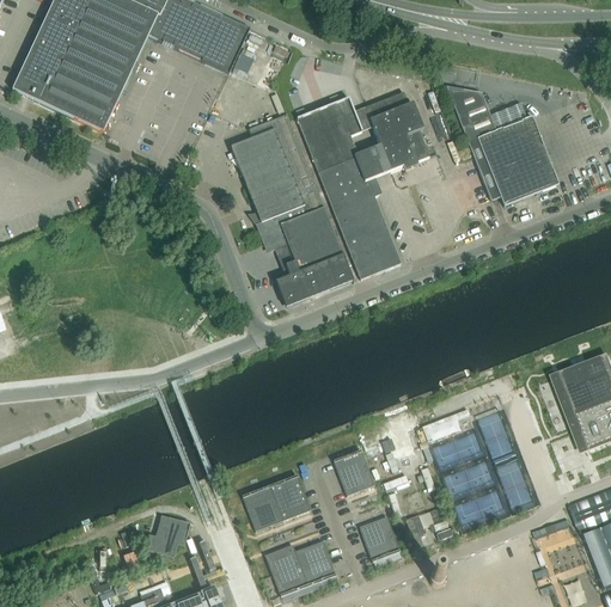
[(112,108),(147,34),(157,12),(130,0),(52,0),(11,87),(38,100),(102,130),(105,123),(107,124),(108,122),(105,121),(111,110),(112,110),(114,108),(112,108)]
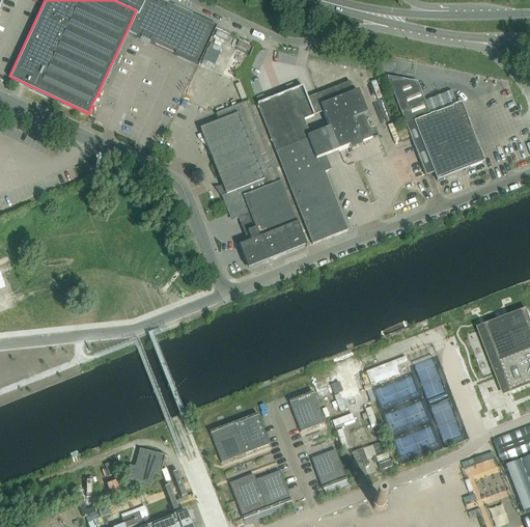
[(113,0),(136,10),(140,0),(113,0)]
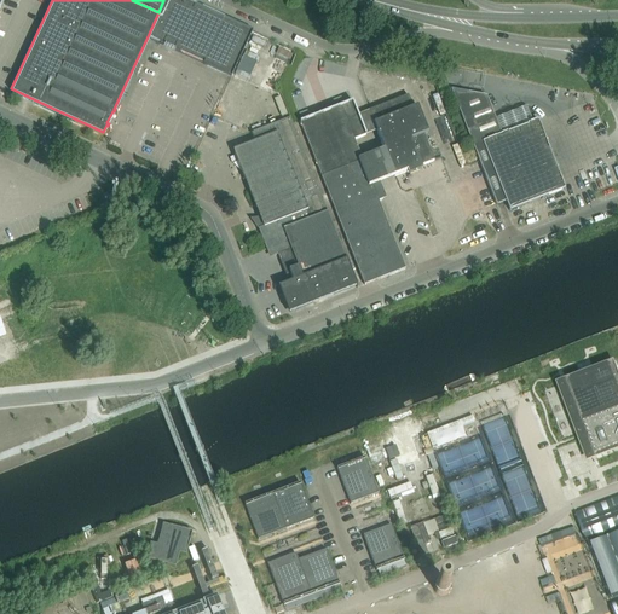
[(163,0),(159,12),(149,34),(230,73),(252,27),(192,0),(163,0)]
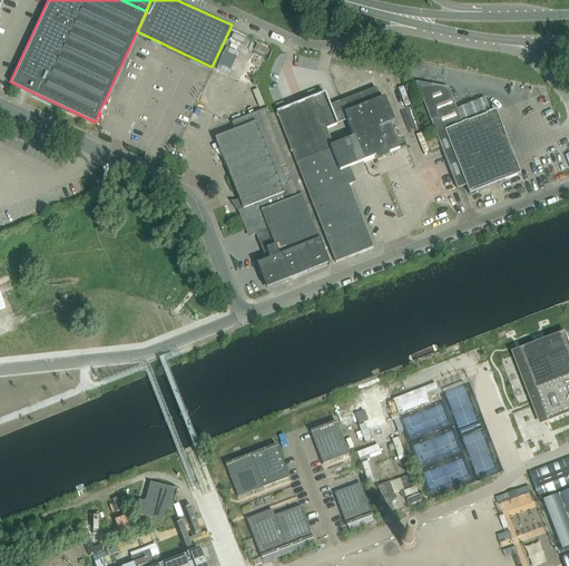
[(256,80),(272,41),(258,36),(243,75),(256,80)]
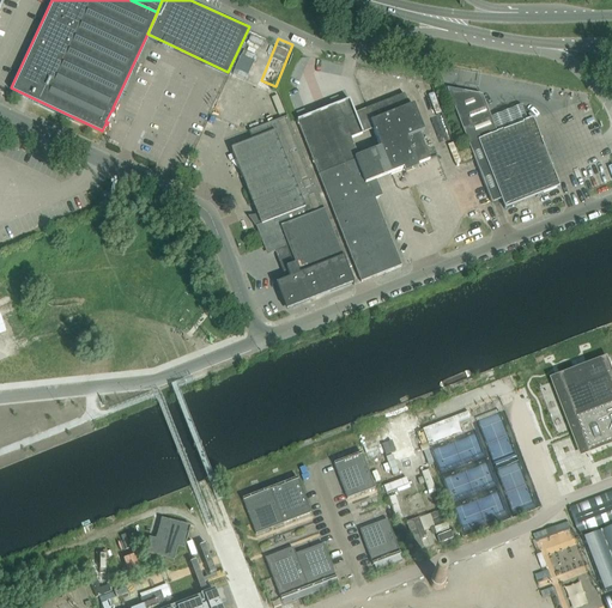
[(495,198),(501,195),(503,205),(557,183),(532,115),(495,129),(480,91),(449,85),(446,85),(491,199),(495,198)]
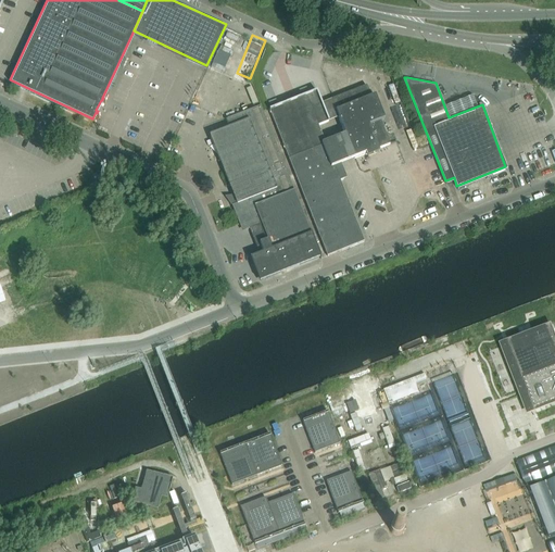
[(333,163),(353,154),(389,140),(366,82),(330,96),(344,132),(324,139),(317,122),(328,117),(315,87),(268,107),(326,251),(326,252),(337,248),(363,237),(333,163)]
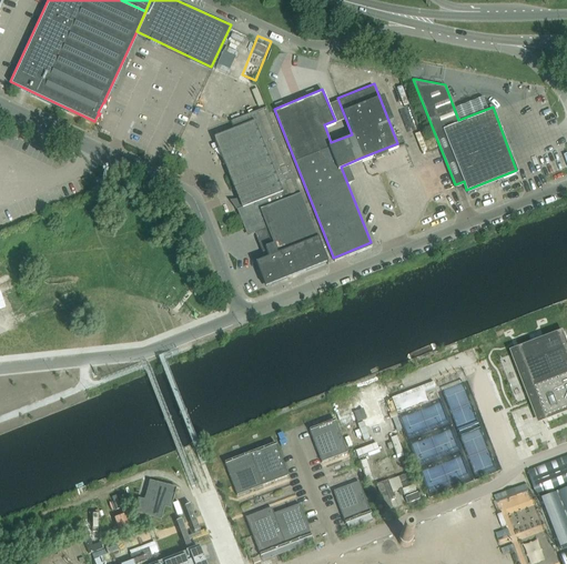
[(255,229),(306,209),(265,104),(229,119),(233,127),(213,134),(241,204),(236,207),(243,224),(247,222),(249,224),(251,231),(256,229),(255,229)]
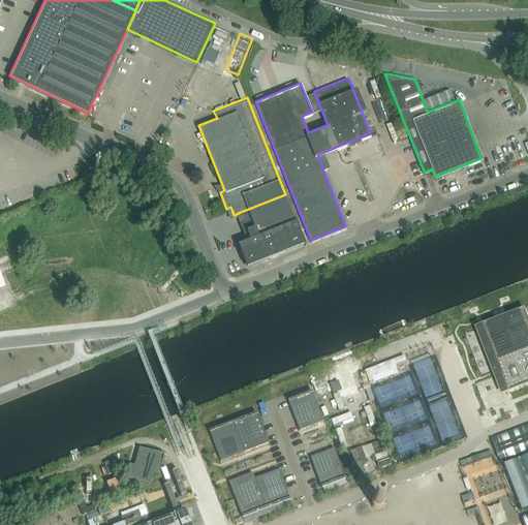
[(245,229),(248,238),(237,242),(246,265),(304,242),(304,243),(305,243),(285,194),(238,213),(239,213),(245,228),(244,229),(245,229)]
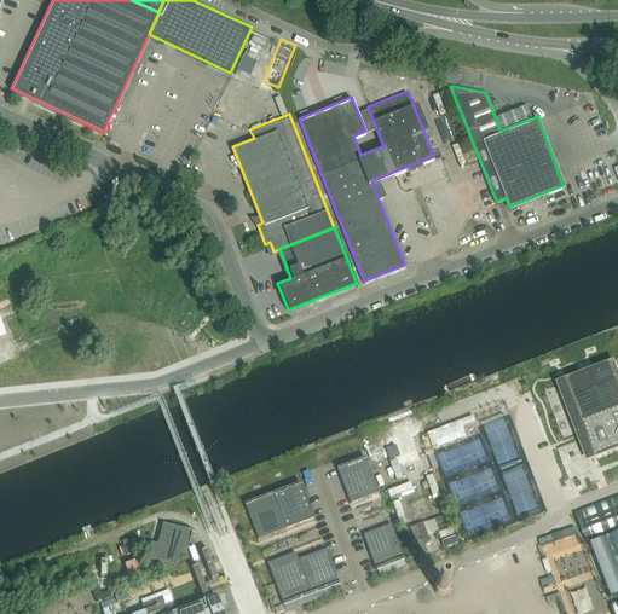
[(617,442),(617,382),(610,363),(566,380),(594,452),(617,442)]
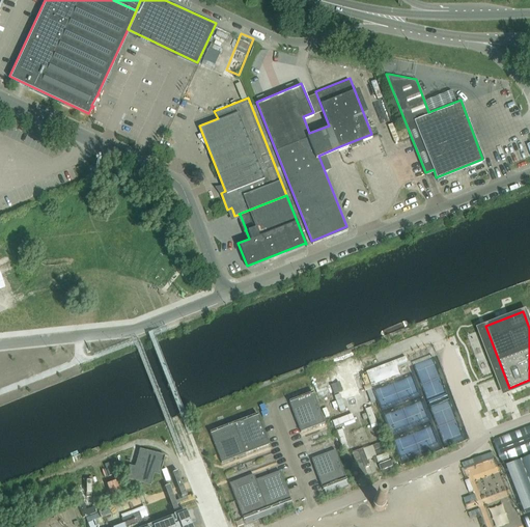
[(367,368),(365,369),(369,380),(373,379),(371,371),(407,358),(405,354),(383,362),(367,368)]
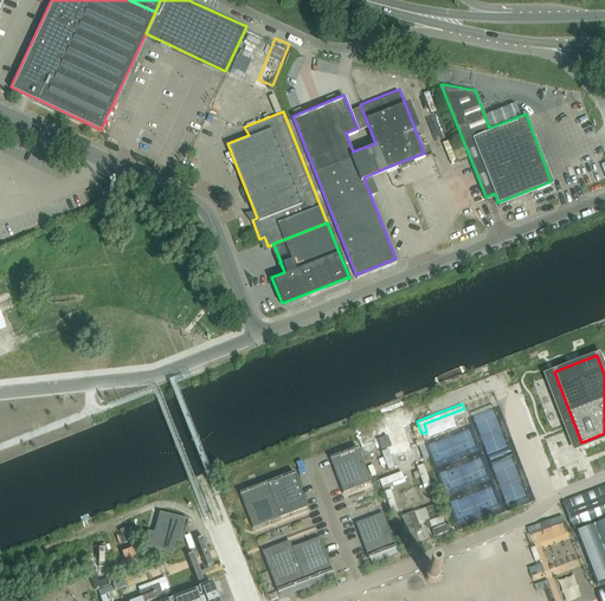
[(391,430),(380,434),(385,444),(396,439),(391,430)]
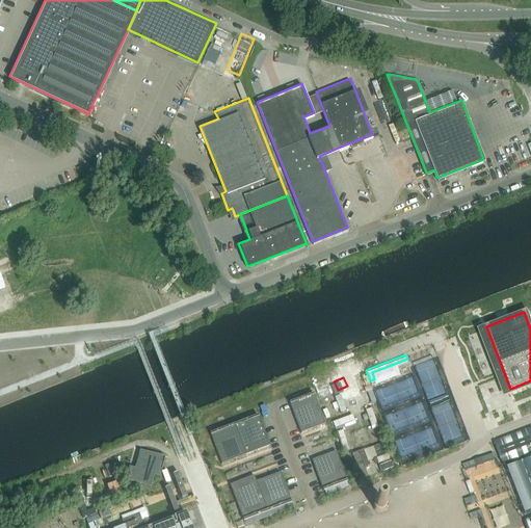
[(313,390),(288,399),(300,429),(324,421),(313,390)]
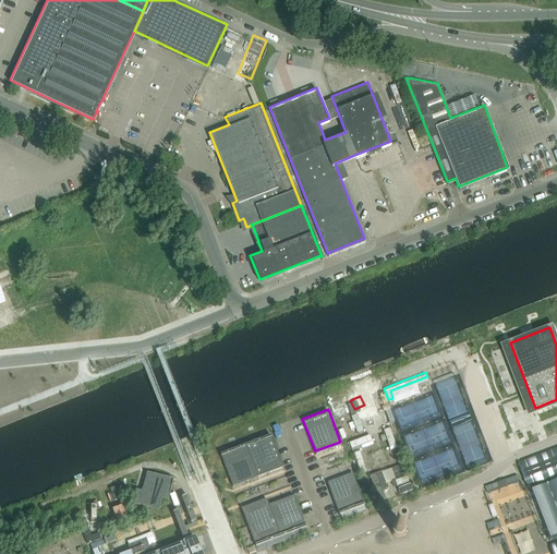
[(356,431),(362,429),(356,412),(351,414),(356,431)]
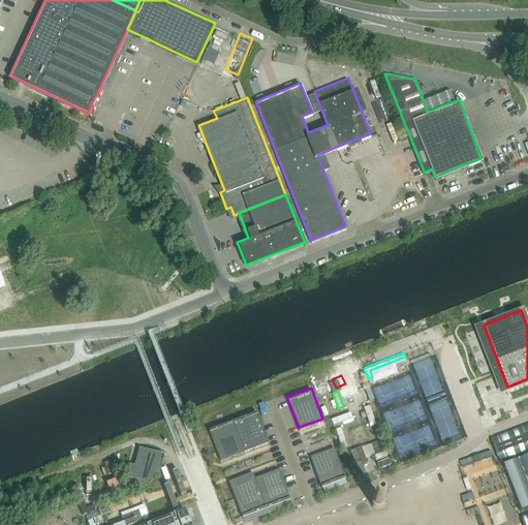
[(374,420),(369,403),(363,405),(369,422),(374,420)]
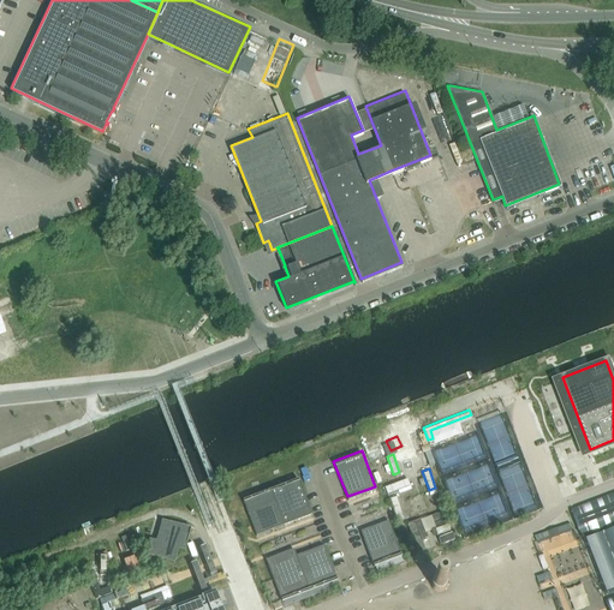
[(297,476),(269,486),(284,521),(311,510),(297,476)]
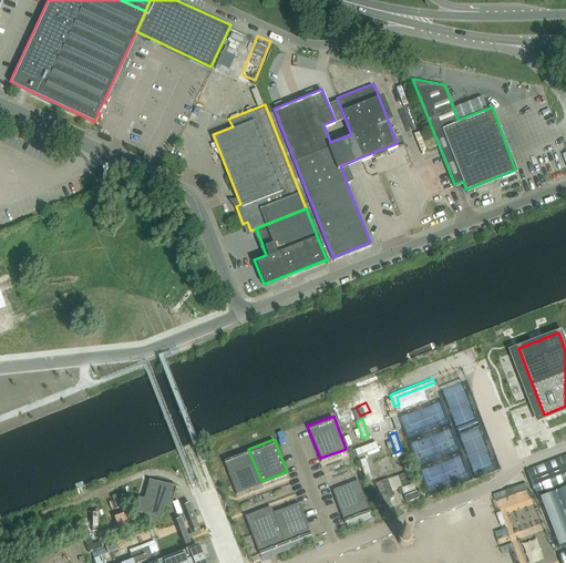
[(354,449),(357,454),(377,447),(374,441),(354,449)]
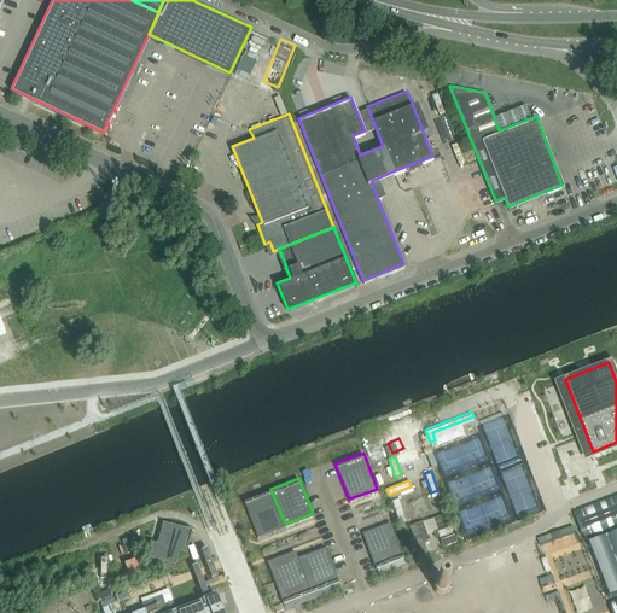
[(271,489),(243,500),(257,535),(285,524),(271,489)]
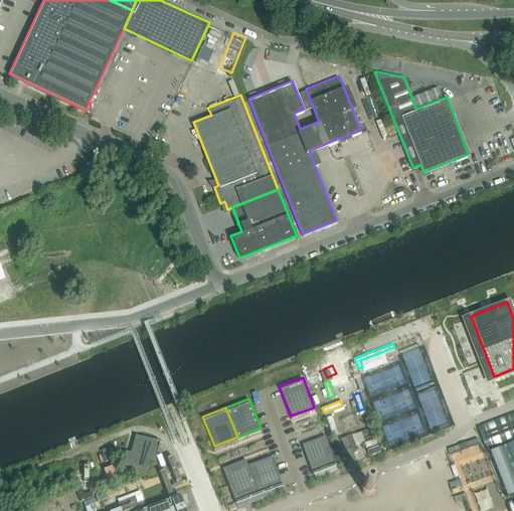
[(513,510),(513,408),(477,422),(486,448),(511,439),(512,442),(490,450),(507,495),(513,491),(513,495),(506,498),(510,510),(513,510)]
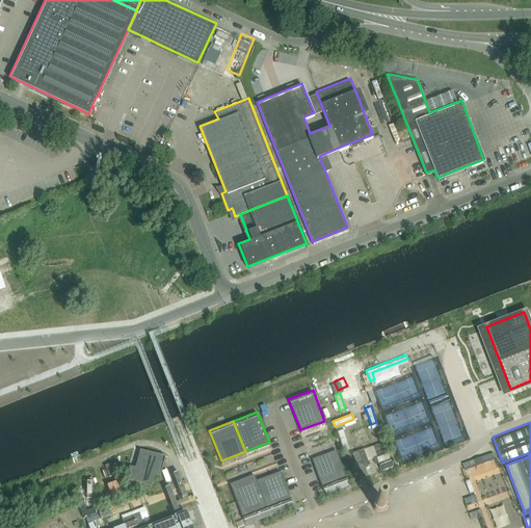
[(337,430),(343,450),(349,448),(342,428),(337,430)]
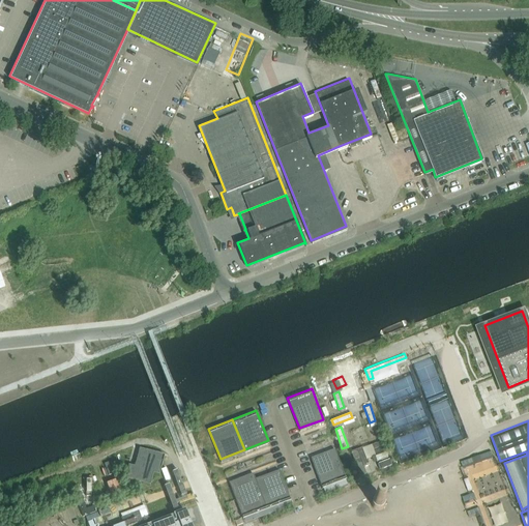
[(361,444),(350,448),(359,473),(365,471),(362,463),(369,461),(361,444)]
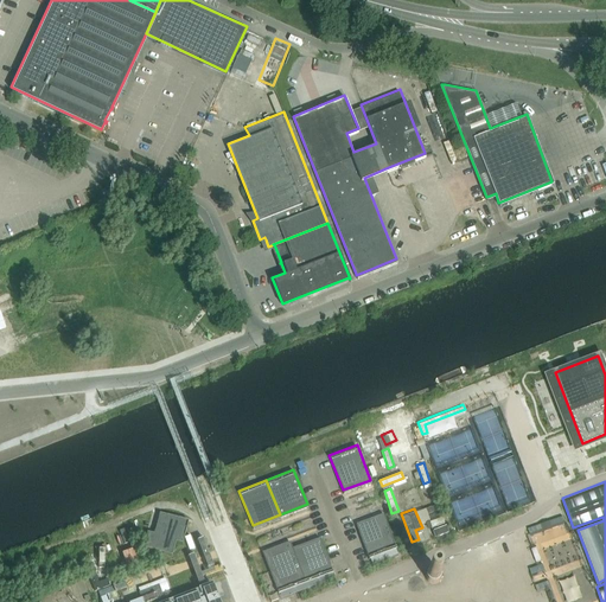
[(382,511),(355,522),(368,556),(396,545),(382,511)]
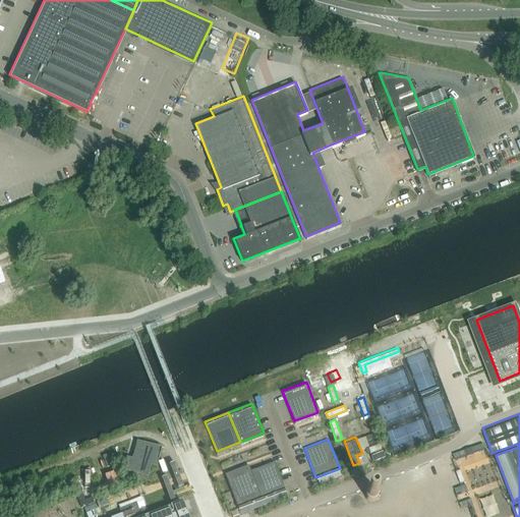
[(125,455),(122,467),(147,474),(150,462),(156,464),(161,447),(136,440),(131,457),(125,455)]
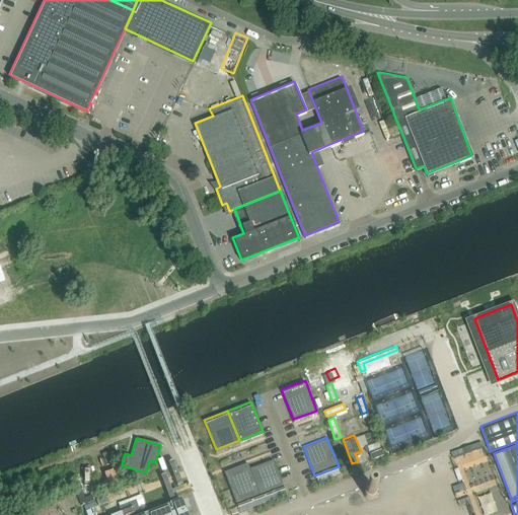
[(273,457),(249,466),(261,496),(284,488),(273,457)]
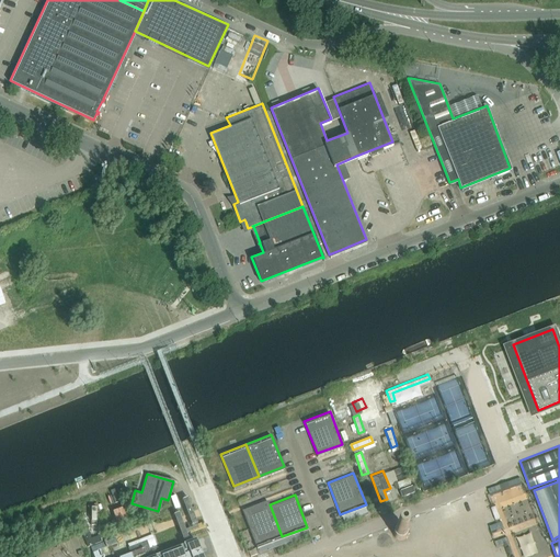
[(266,498),(241,508),(256,546),(282,536),(270,504),(266,498)]
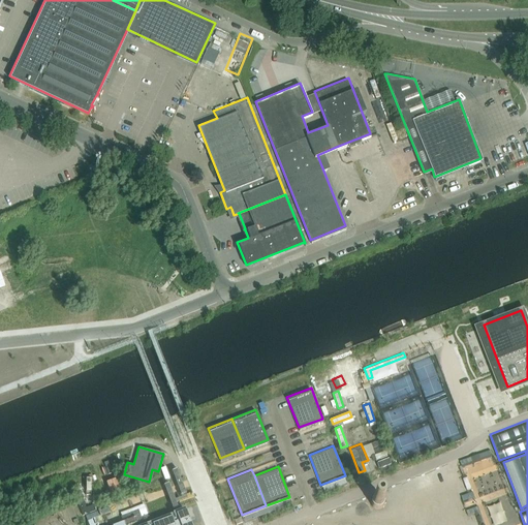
[(112,477),(114,490),(124,487),(121,475),(112,477)]
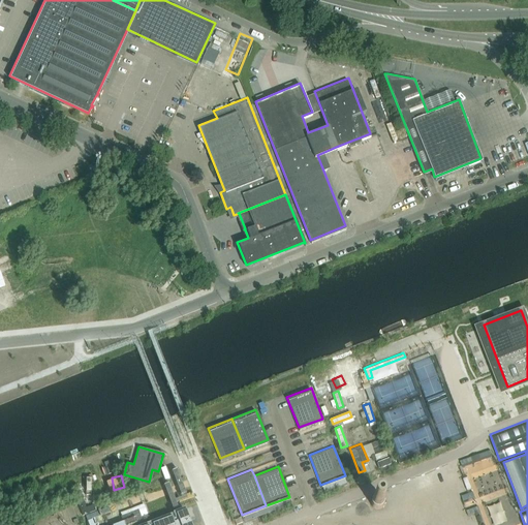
[(194,490),(182,493),(185,503),(197,499),(194,490)]
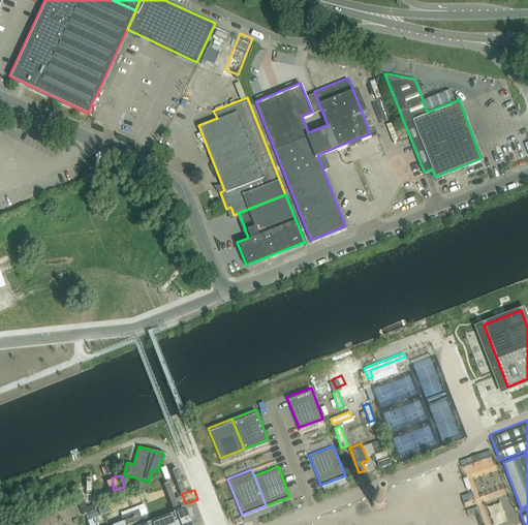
[(97,499),(89,503),(86,497),(81,500),(89,517),(102,511),(97,499)]
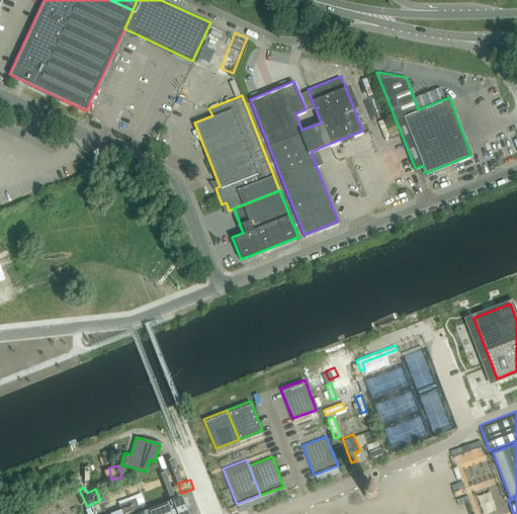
[(186,513),(181,499),(141,513),(186,513)]
